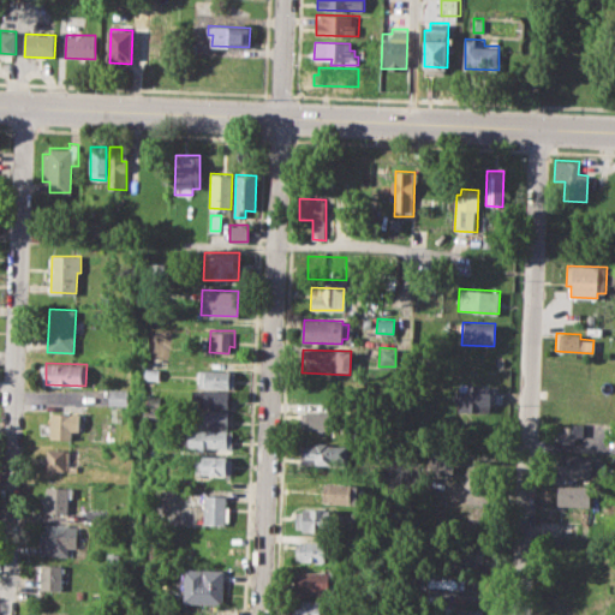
[(145,366),(160,366),(160,381),(144,380),(145,366)]
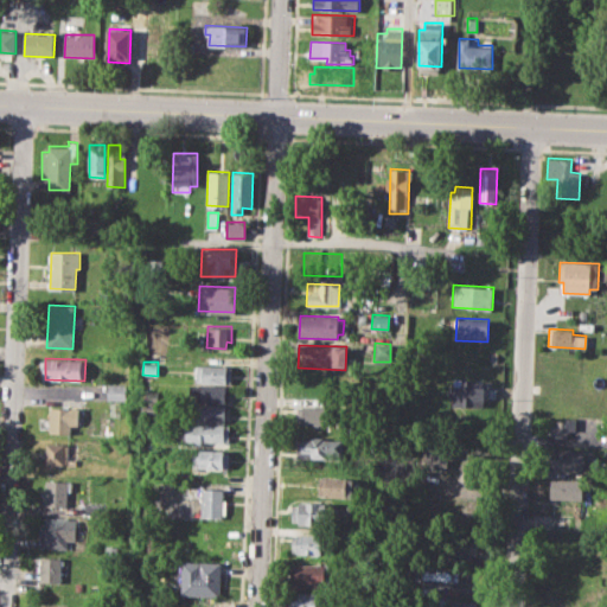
[(196,364),(230,365),(230,383),(196,382),(196,364)]
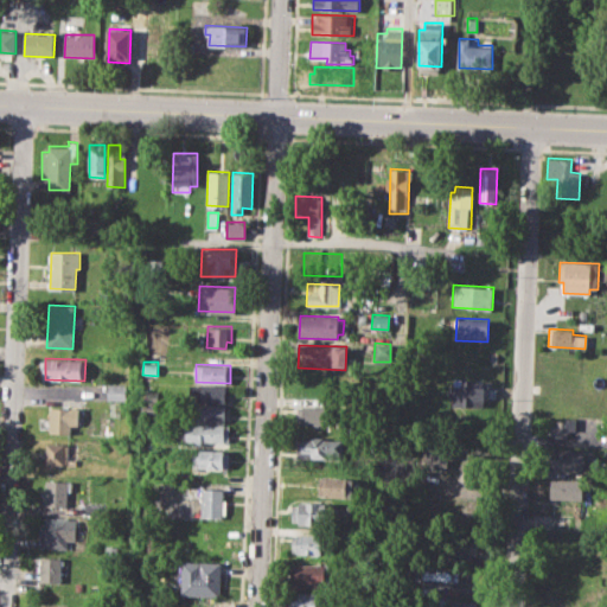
[(460,378),(486,379),(485,408),(452,407),(452,400),(446,400),(446,389),(453,389),(453,384),(460,384),(460,378)]
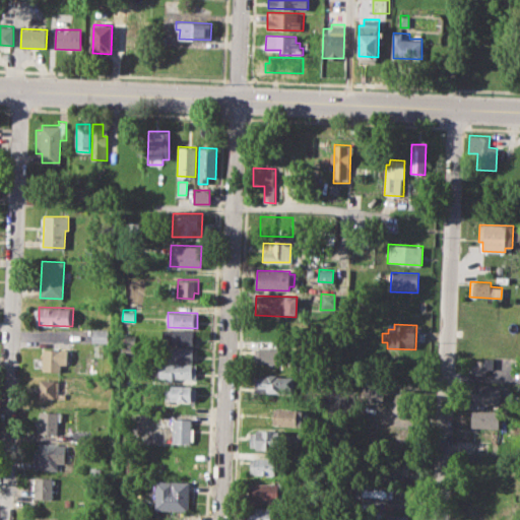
[(91,328),(111,329),(110,343),(90,342),(91,328)]
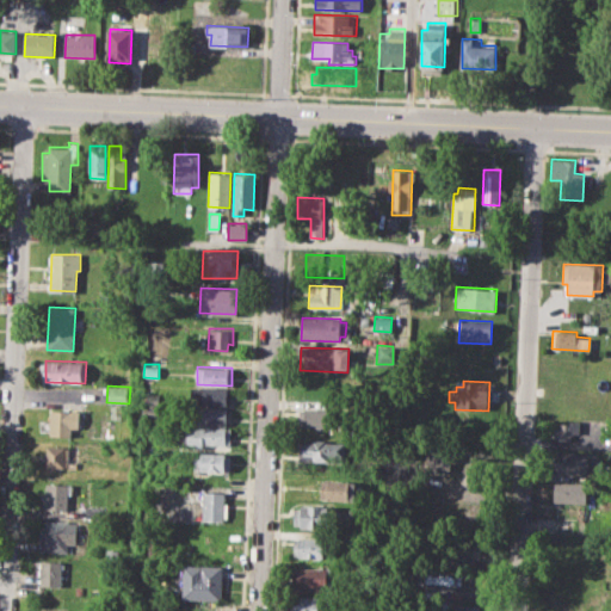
[(192,388),(228,389),(228,395),(232,395),(232,406),(199,405),(199,397),(191,397),(192,388)]
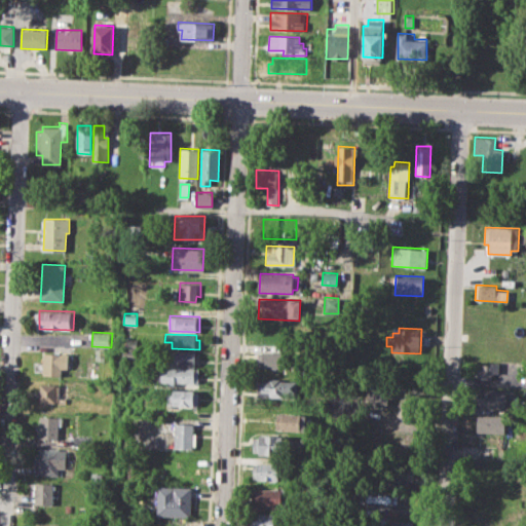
[(171,350),(198,351),(198,366),(171,365),(171,350)]
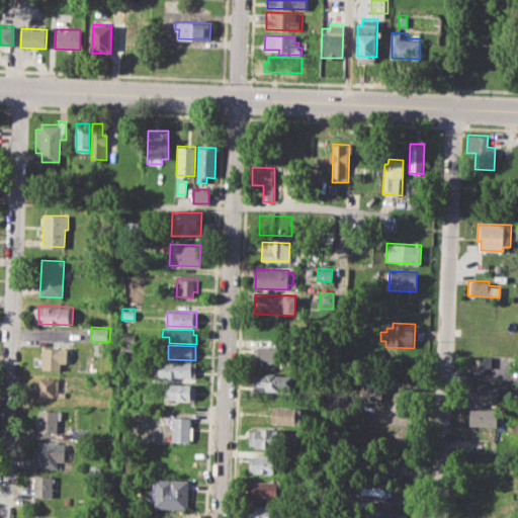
[(254,346),(284,346),(283,362),(253,361),(254,346)]
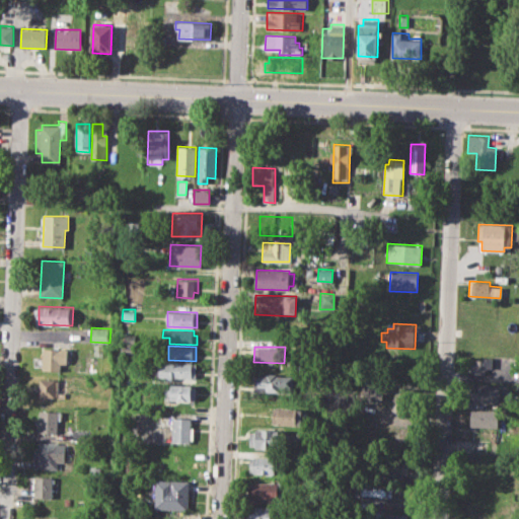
[(43,348),(68,349),(68,361),(61,360),(60,371),(42,370),(43,348)]
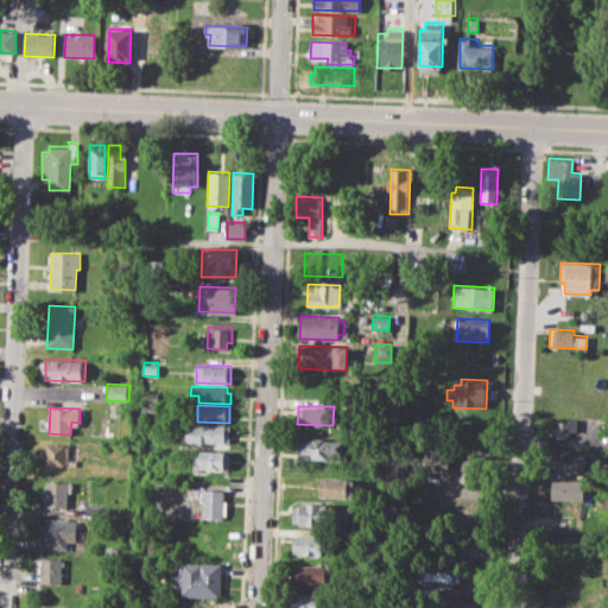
[(551,425),(556,425),(557,420),(567,420),(567,417),(580,417),(580,438),(550,437),(551,425)]
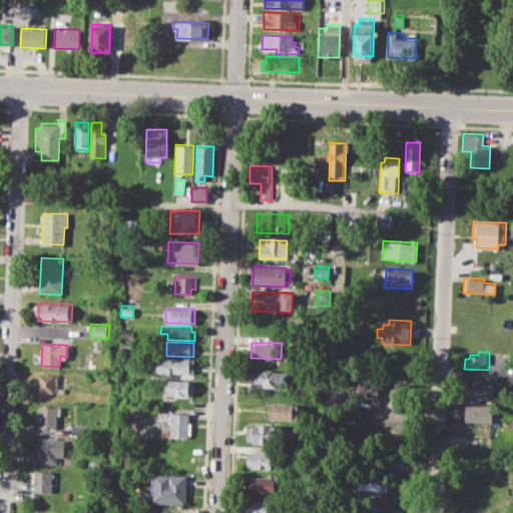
[(157,358),(194,359),(194,373),(171,373),(171,376),(157,376),(157,358)]
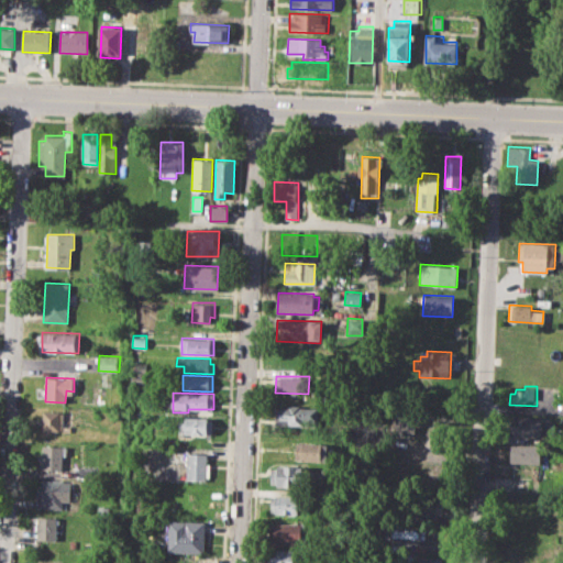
[(275,407),(287,407),(287,403),(299,404),(299,408),(317,408),(316,427),(274,426),(275,407)]
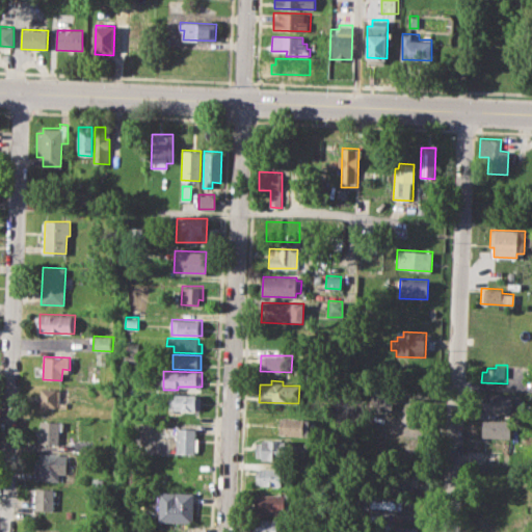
[(372,408),(372,380),(393,380),(392,408),(372,408)]
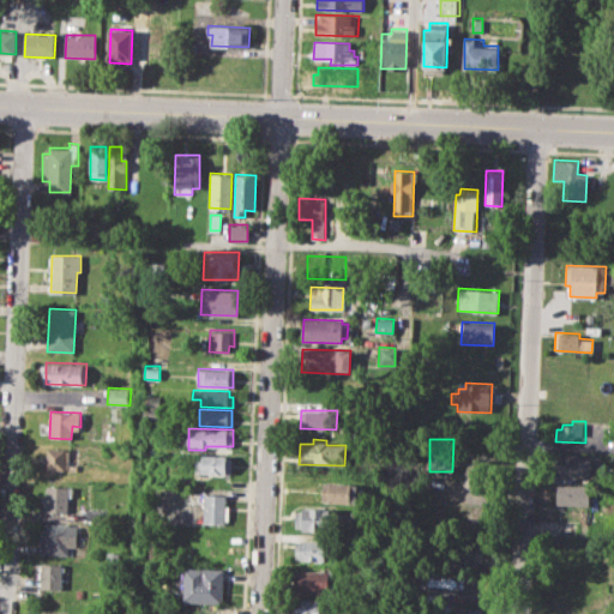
[(48,447),(71,449),(71,463),(77,463),(77,470),(47,469),(48,447)]
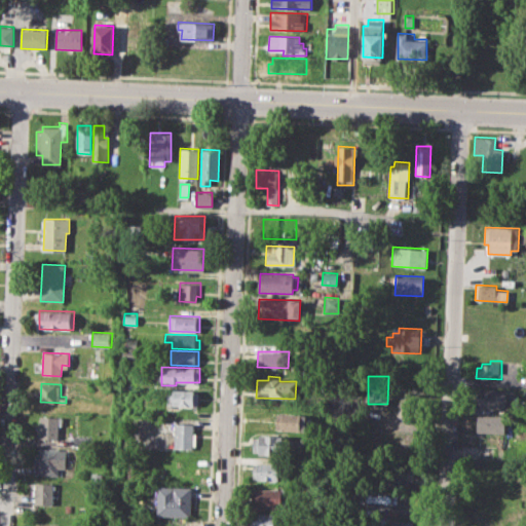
[(478,387),(510,389),(509,409),(477,408),(478,387)]
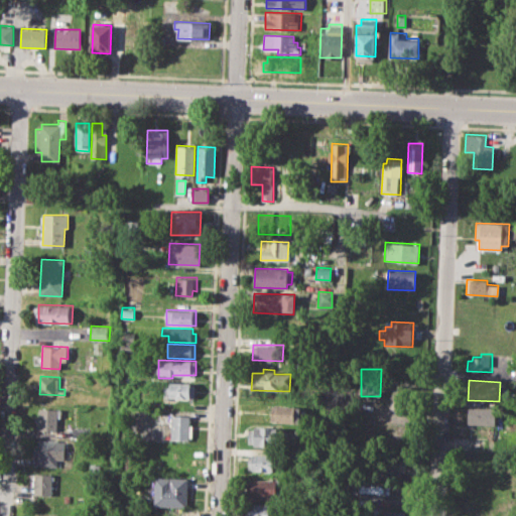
[(164,383),(195,383),(195,397),(164,396),(164,383)]
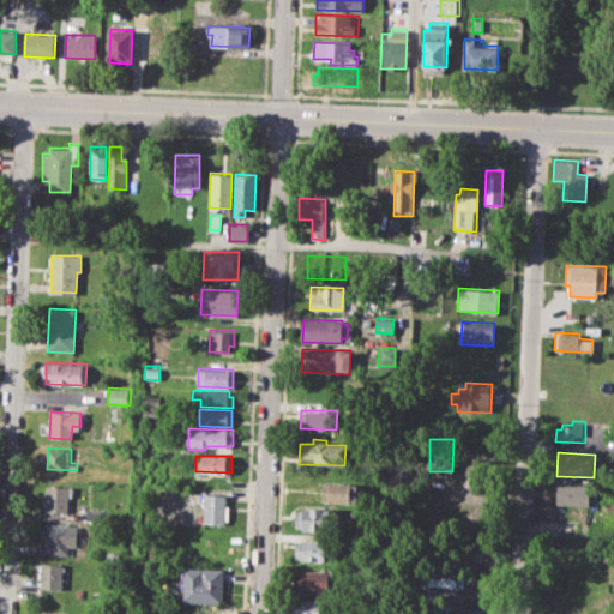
[(323,482),(357,483),(357,487),(363,487),(363,498),(356,498),(356,503),(323,501),(323,482)]
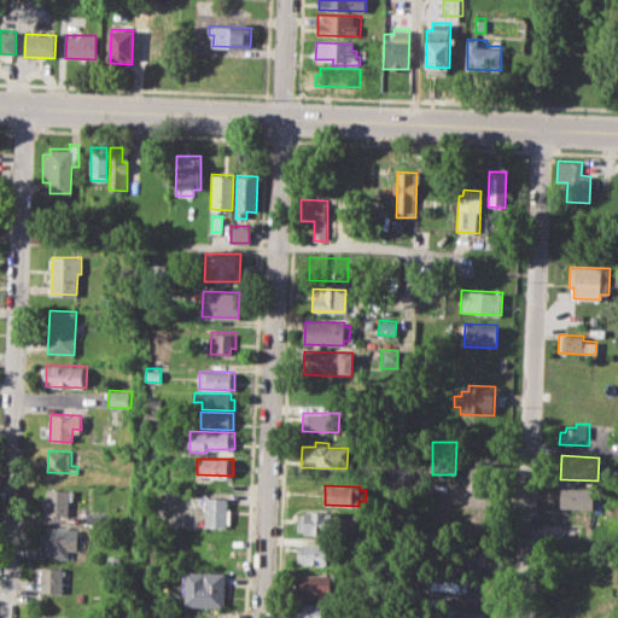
[(560,487),(595,488),(595,508),(559,507),(560,487)]
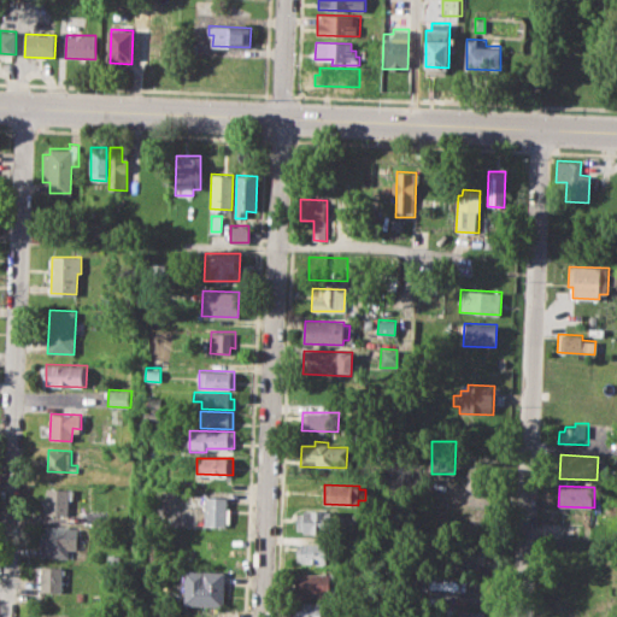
[(47,487),(76,487),(76,500),(69,499),(69,513),(48,513),(48,506),(42,506),(42,495),(47,497),(47,487)]
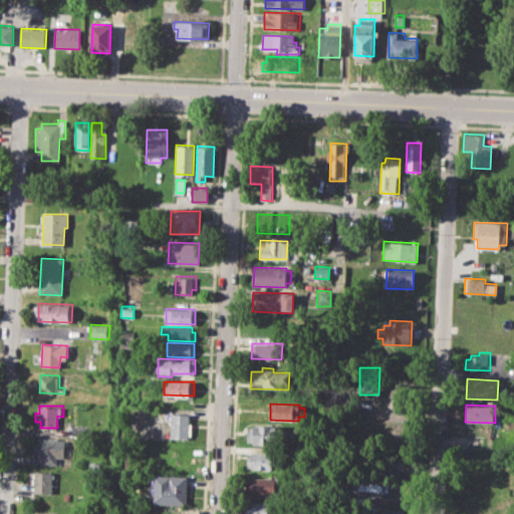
[(172,414),(190,414),(190,423),(193,423),(193,435),(189,435),(188,440),(171,439),(172,414)]
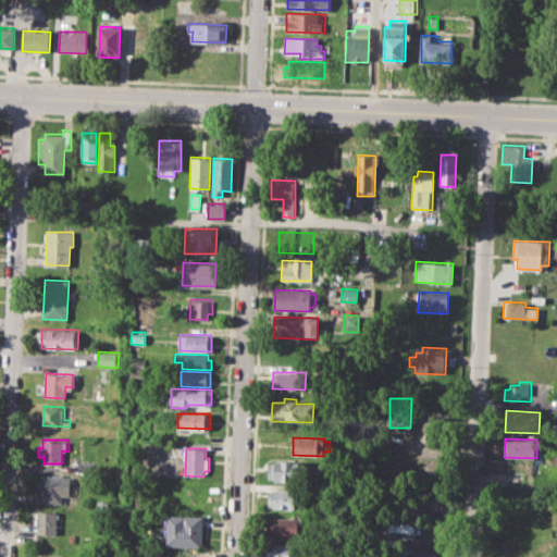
[(274,459),(305,461),(304,481),(274,480),(274,475),(268,475),(268,463),(273,463),(274,459)]
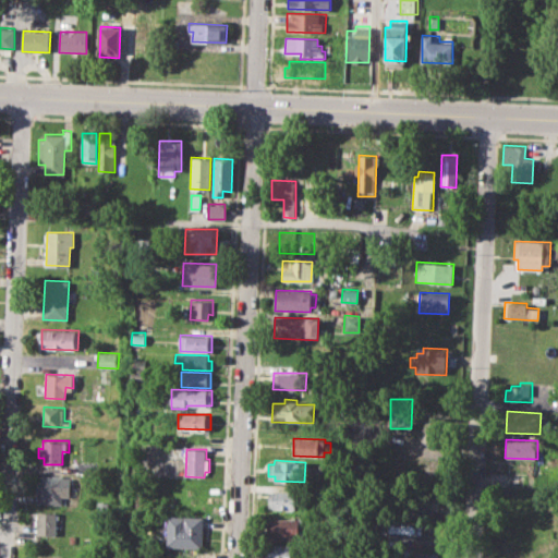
[(509,472),(526,472),(526,486),(508,486),(509,472)]
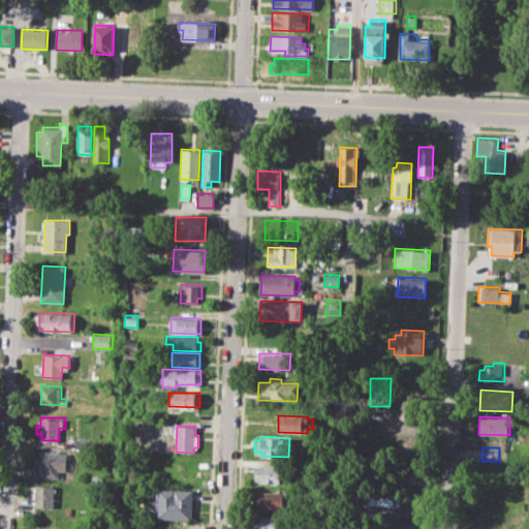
[(35,477),(35,458),(40,458),(40,450),(66,450),(66,469),(58,469),(58,477),(35,477)]
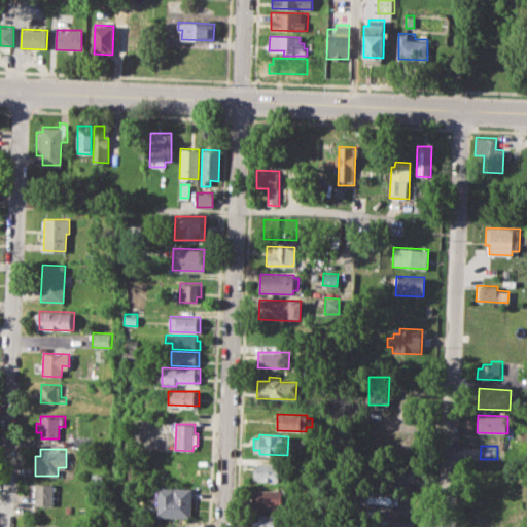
[(254,463),(286,464),(286,481),(253,480),(254,463)]
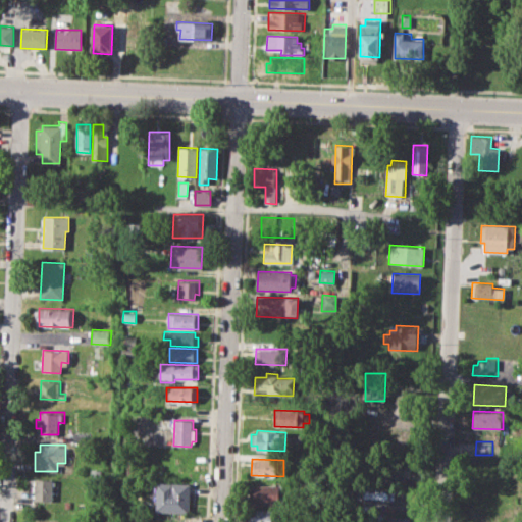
[(389,461),(413,461),(413,478),(389,477),(389,461)]
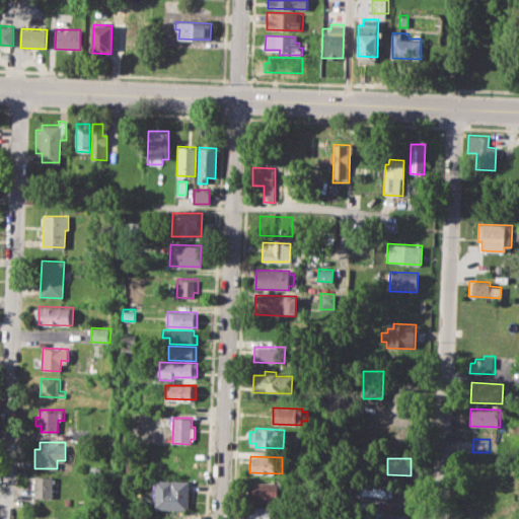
[(34,476),(54,476),(53,498),(33,498),(34,476)]
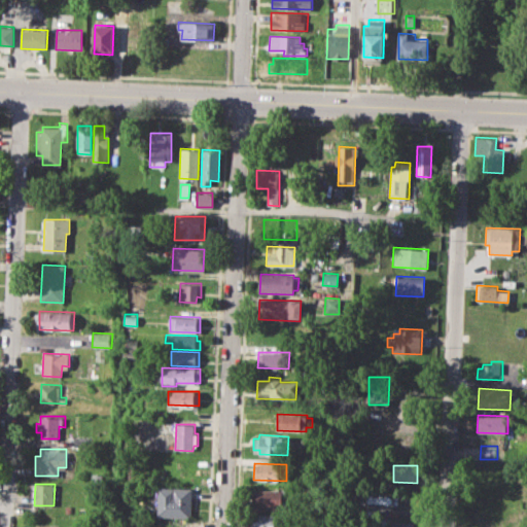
[(160,488),(192,489),(191,518),(157,517),(160,488)]
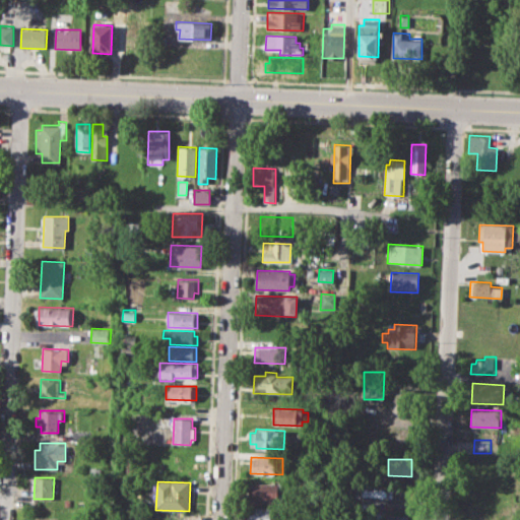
[(250,482),(281,483),(280,503),(249,502),(250,482)]
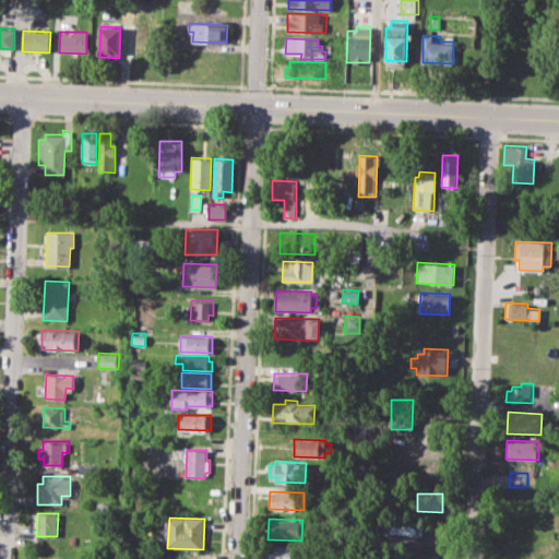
[(268,558),(268,545),(299,546),(298,558),(268,558)]
